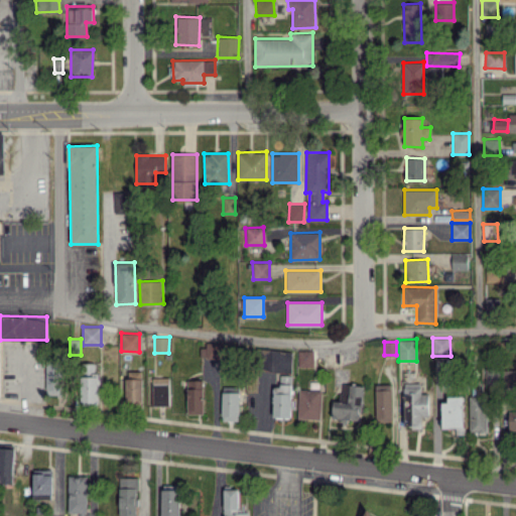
[(220,345),(201,344),(201,358),(220,358),(220,345)]
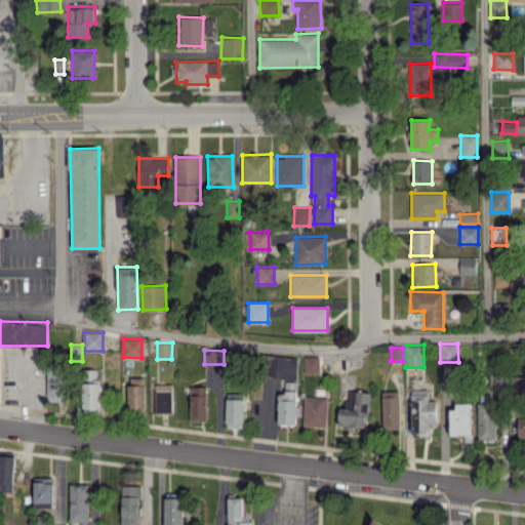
[(319,356),(303,356),(304,372),(319,372),(319,356)]
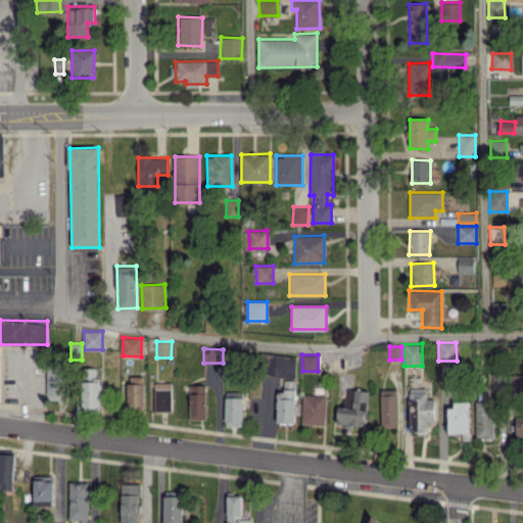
[(99,369),(83,368),(82,408),(98,409),(99,369)]
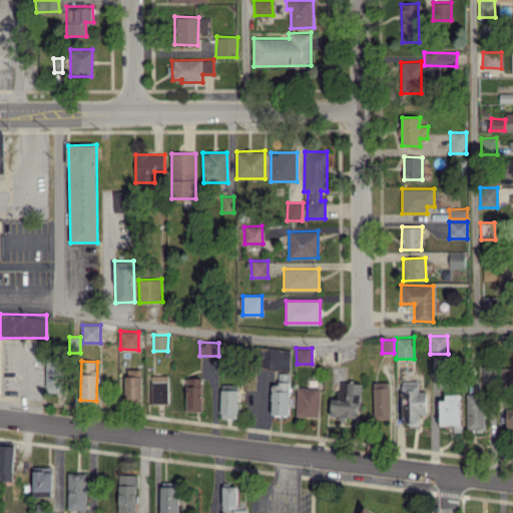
[(46,392),(64,393),(64,363),(47,362),(46,392)]
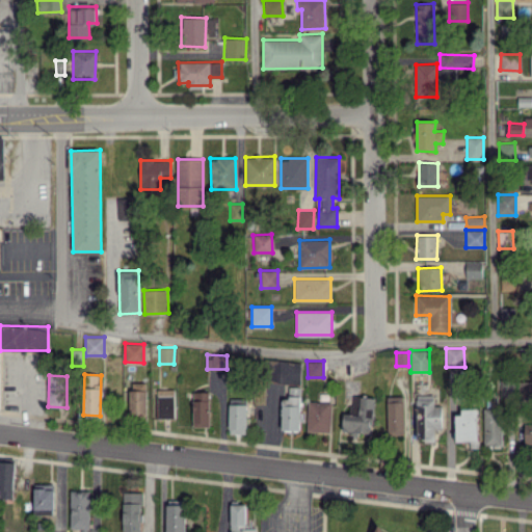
[(147,382),(130,382),(130,415),(147,415),(147,382)]
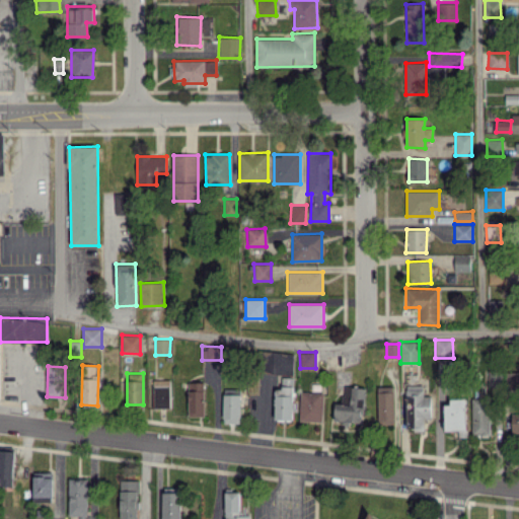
[(275,420),(293,420),(292,377),(282,377),(282,388),(274,389),(275,420)]
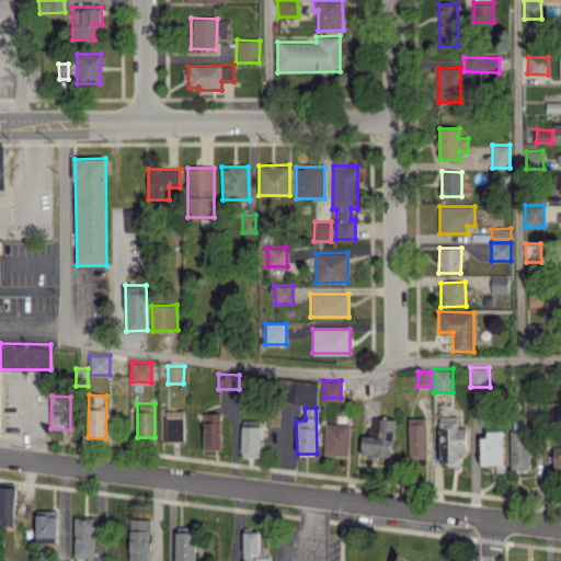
[(184,441),(183,410),(165,411),(165,441),(184,441)]
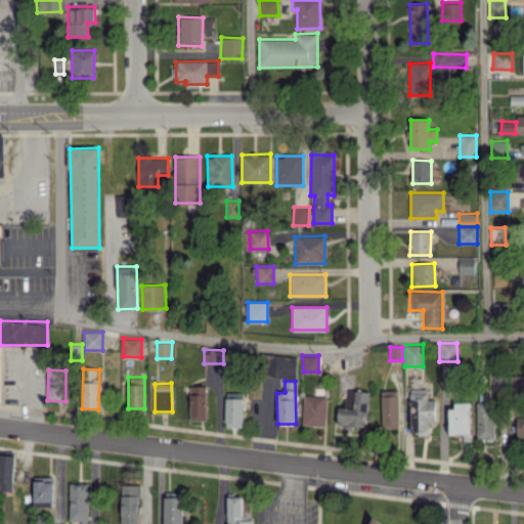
[(189,420),(206,421),(207,386),(197,386),(197,393),(190,393),(189,420)]
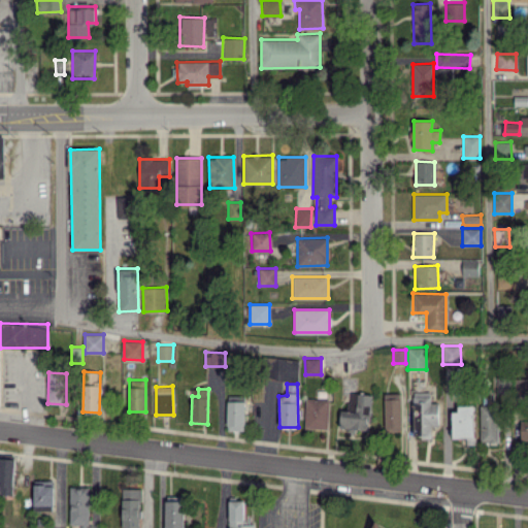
[(438,426),(438,402),(431,402),(431,391),(414,392),(414,436),(431,436),(431,426),(438,426)]
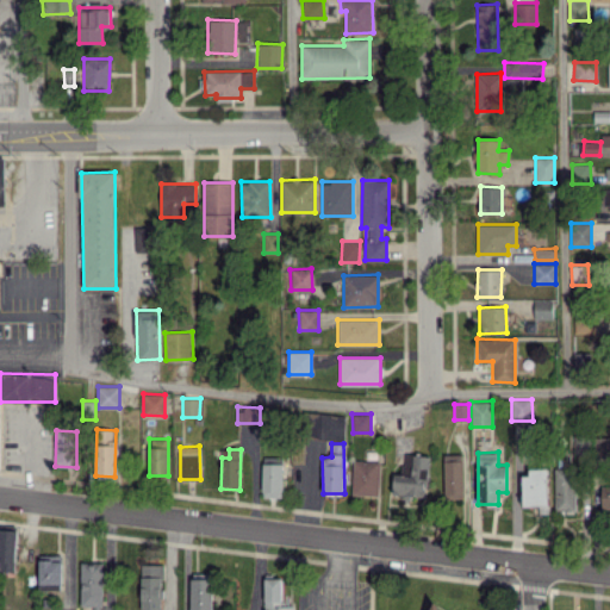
[(429,455),(404,453),(403,474),(394,473),(392,495),(403,495),(403,502),(424,504),(429,455)]
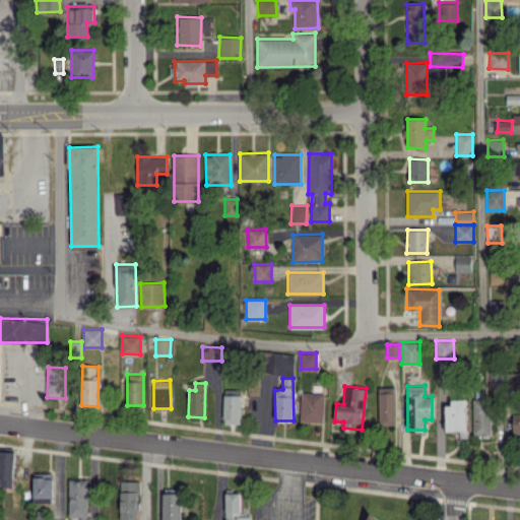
[(379,425),(395,425),(394,387),(378,387),(379,425)]
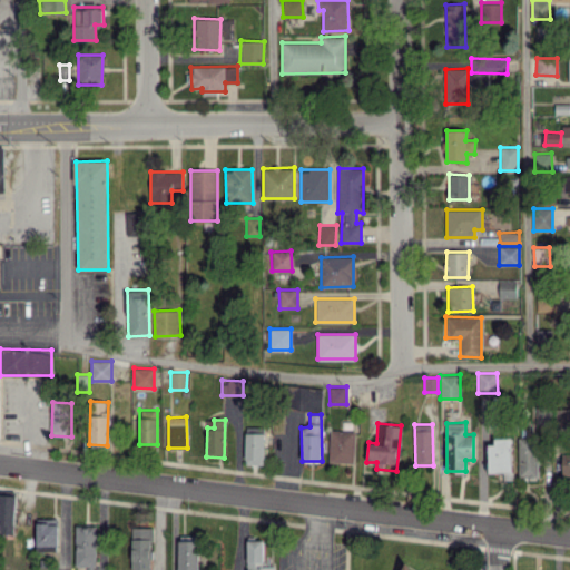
[(264,426),(245,426),(245,464),(264,464),(264,426)]
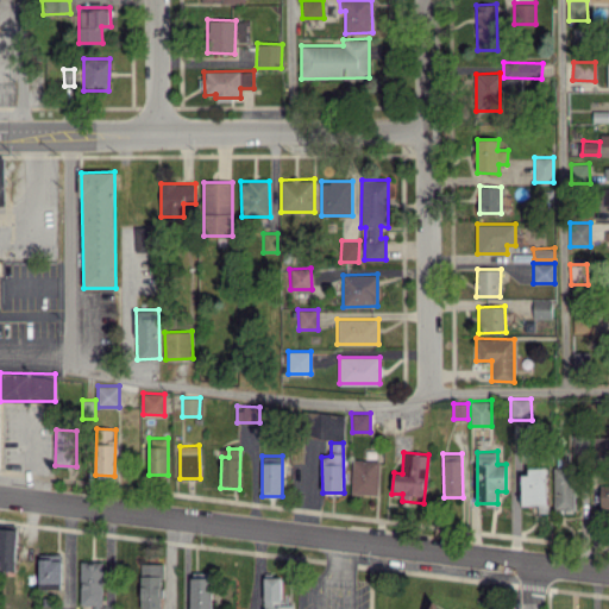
[(380,460),(352,459),(351,494),(378,495),(380,460)]
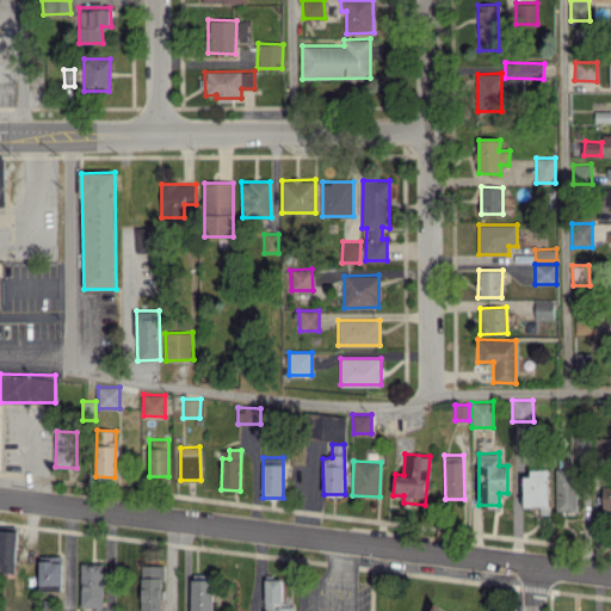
[(525,507),(539,506),(539,514),(550,514),(549,468),(524,469),(525,507)]
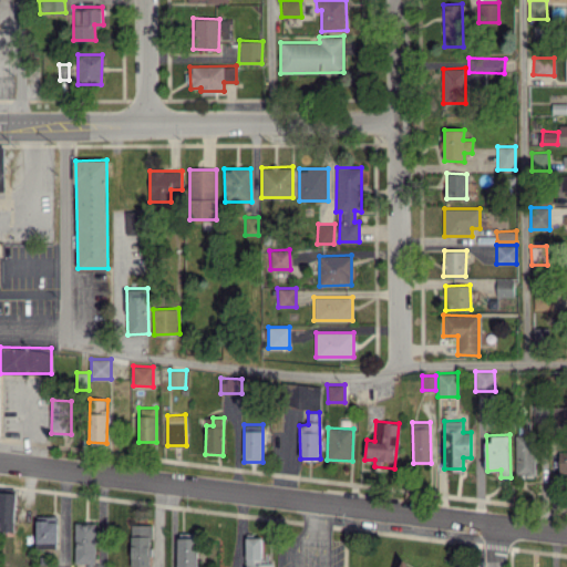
[(515,435),(516,476),(535,475),(535,435),(515,435)]
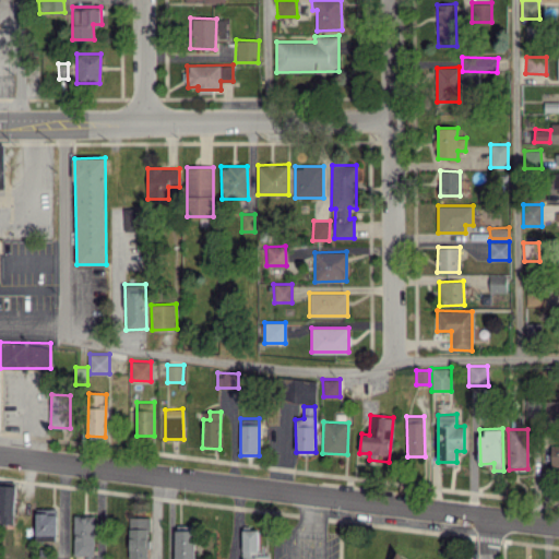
[(0,523),(14,524),(15,485),(0,484),(0,523)]
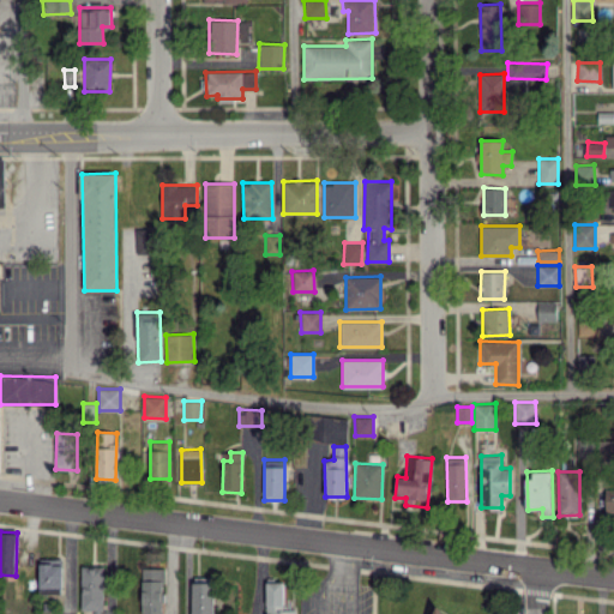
[(62,559),(41,559),(40,594),(62,594),(62,559)]
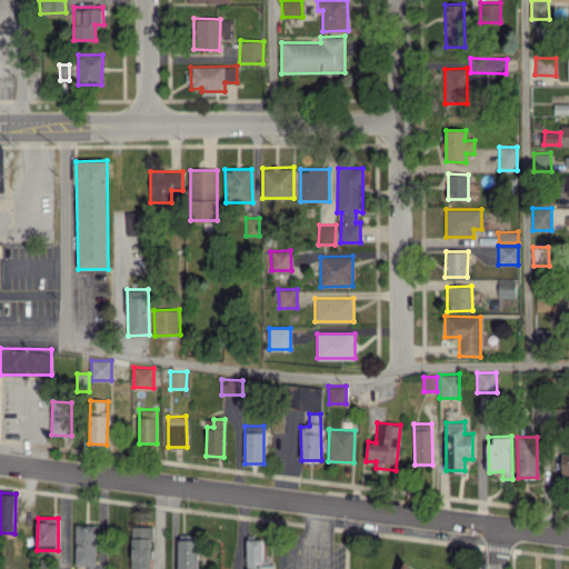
[(76,565),(96,565),(96,525),(77,525),(76,565)]
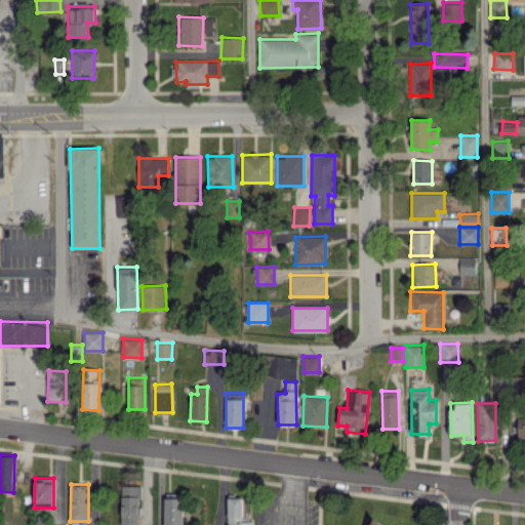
[(138,524),(139,485),(122,485),(121,524),(138,524)]
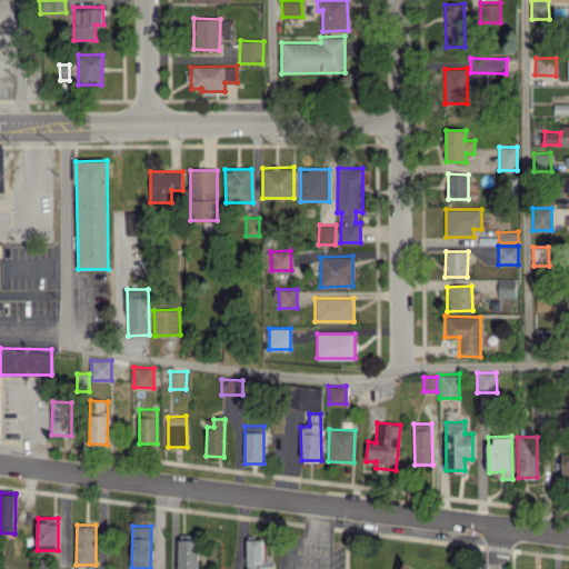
[(273,568),(275,565),(263,565),(263,537),(247,537),(247,568),(273,568)]
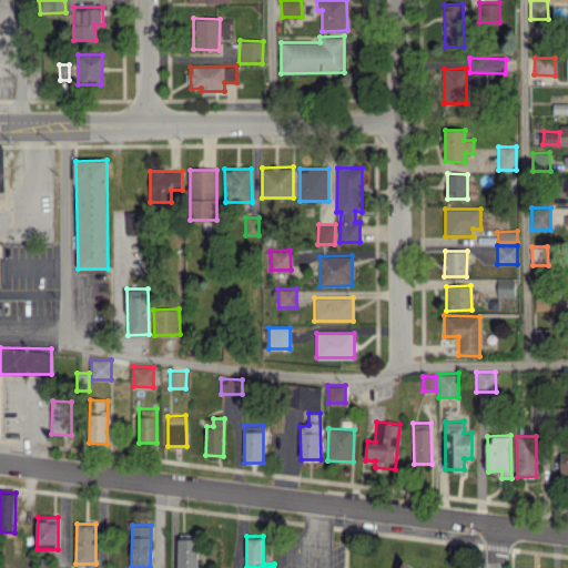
[(179,538),(178,567),(198,567),(199,538),(179,538)]
